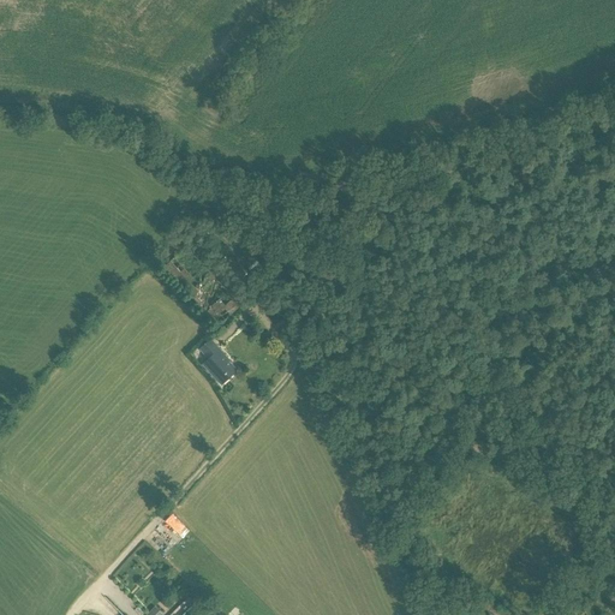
[(228,256),(221,263),(239,281),(246,273),(228,256)]
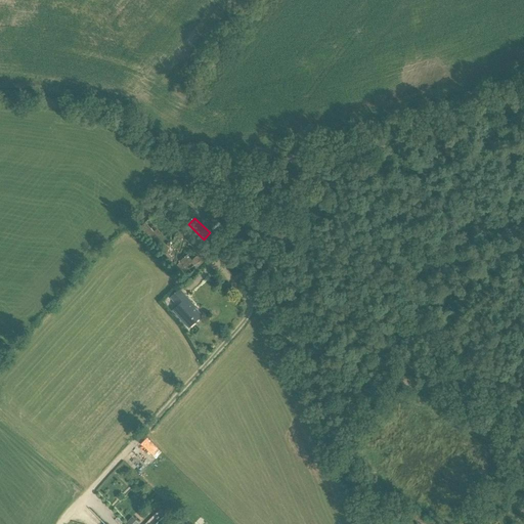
[(216,234),(210,239),(218,249),(224,243),(216,234)]
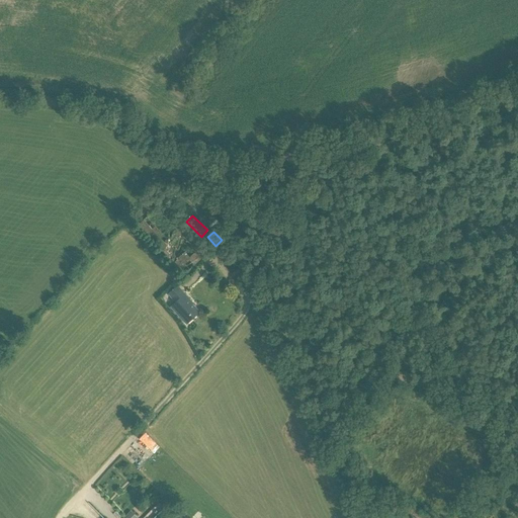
[(230,242),(226,245),(226,250),(231,253),(235,249),(235,244),(230,242)]
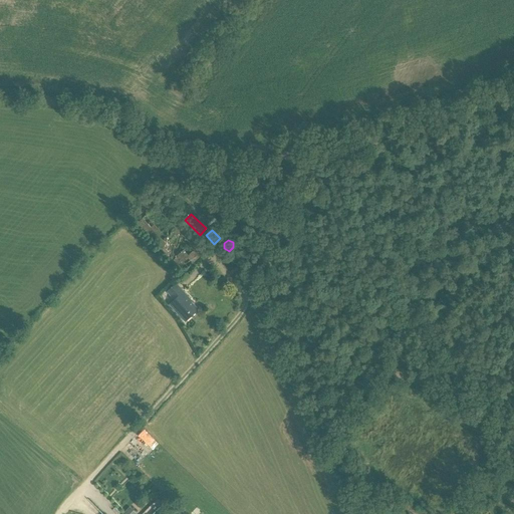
[(177,284),(169,292),(176,299),(171,304),(187,321),(198,310),(191,302),(192,301),(177,284)]
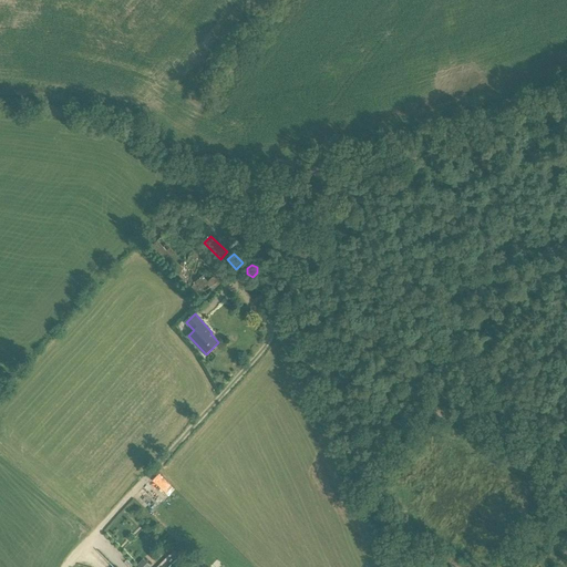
[(116,560),(121,555),(112,545),(106,550),(116,560)]
